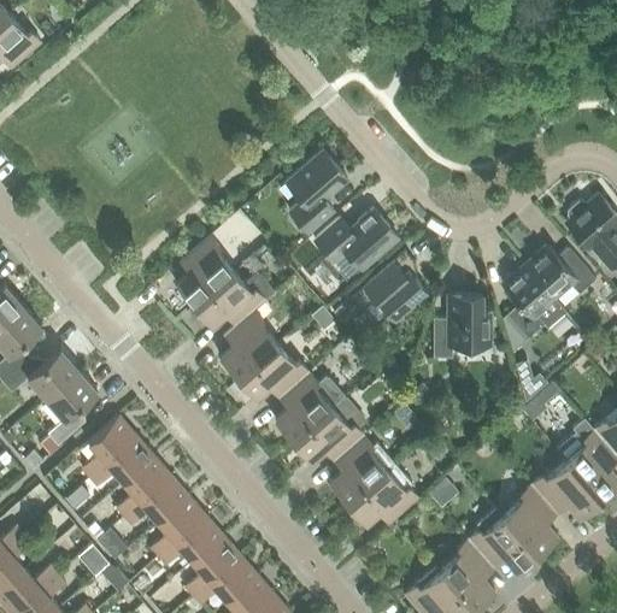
[(10,15),(0,22),(0,59),(6,54),(16,65),(41,43),(31,31),(27,35),(10,15)]
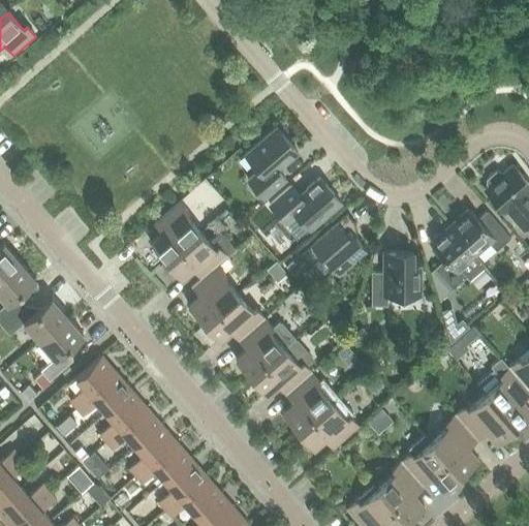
[(259,173),(248,182),(265,200),(286,182),(278,173),(298,155),(276,129),(245,157),(259,173)]
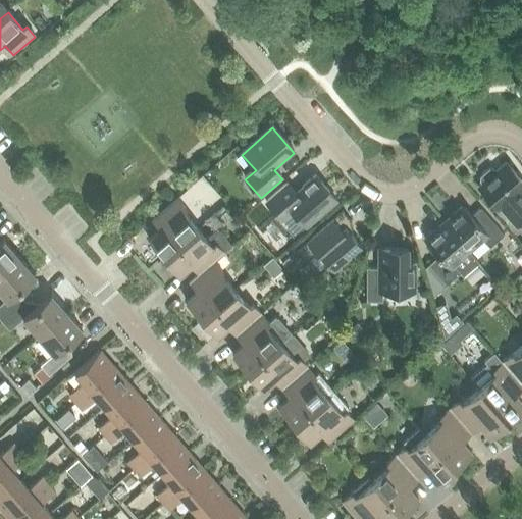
[(481,186),(478,189),(499,212),(501,210),(516,228),(521,222),(521,195),(520,193),(521,191),(521,183),(506,164),(496,174),(493,171),(489,171),(479,179),(479,184),(481,186)]
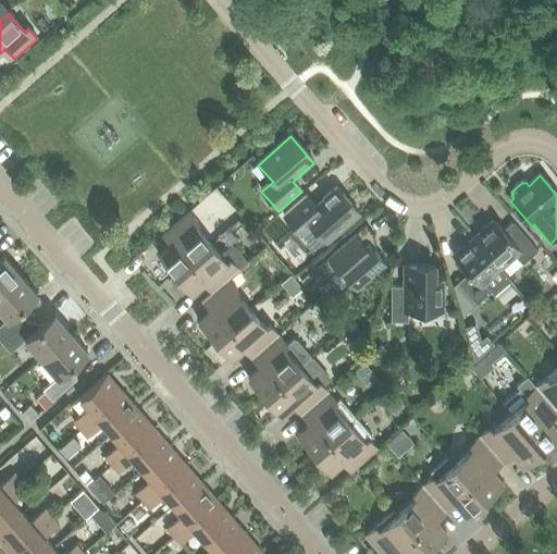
[(284,218),(300,237),(312,228),(326,244),(359,216),(336,189),(316,208),(307,198),(284,218)]
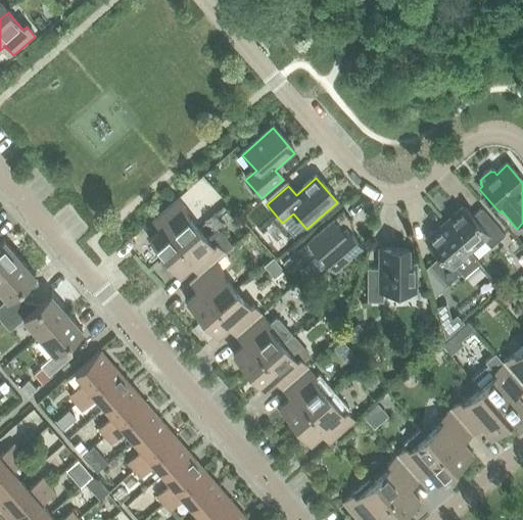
[(149,242),(164,260),(198,231),(183,214),(186,210),(178,201),(156,220),(164,229),(149,242)]
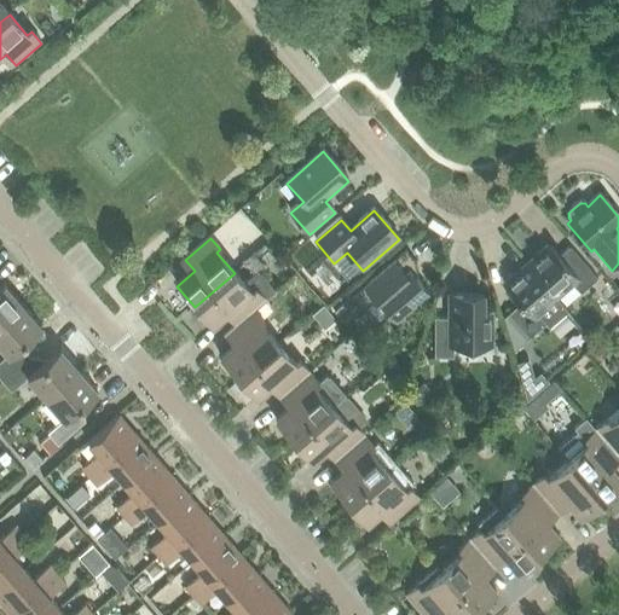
[(536,264),(528,270),(556,301),(573,286),(582,295),(599,280),(571,249),(560,259),(551,249),(550,251),(548,248),(537,257),(536,264)]
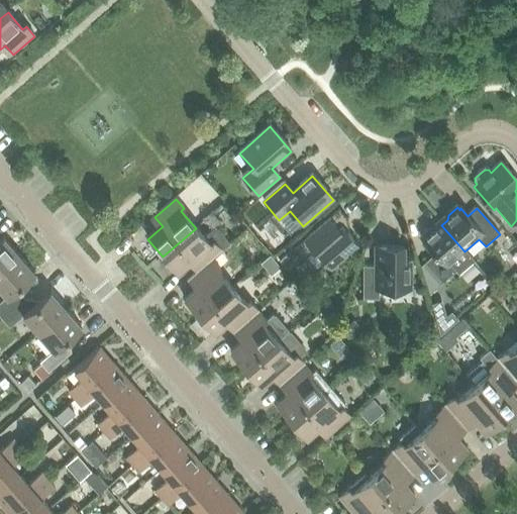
[(319,257),(330,269),(357,244),(342,227),(348,221),(339,211),(294,250),(303,261),(309,255),(319,257)]
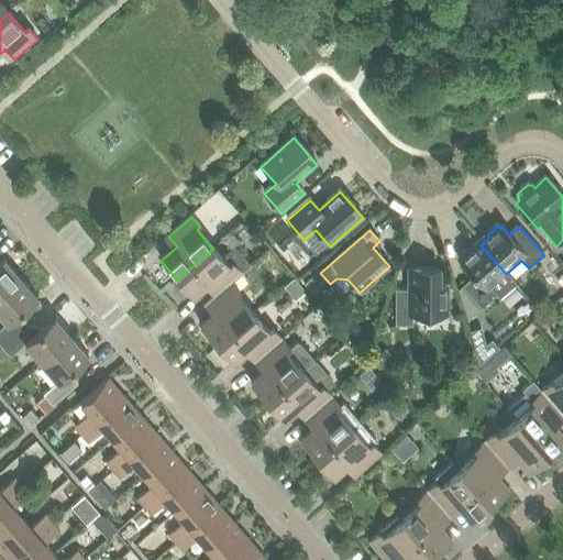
[(463,287),(456,294),(465,325),(483,309),(498,296),(500,298),(516,285),(506,274),(481,245),(474,252),(468,251),(459,260),(462,262),(460,263),(474,278),(463,287)]
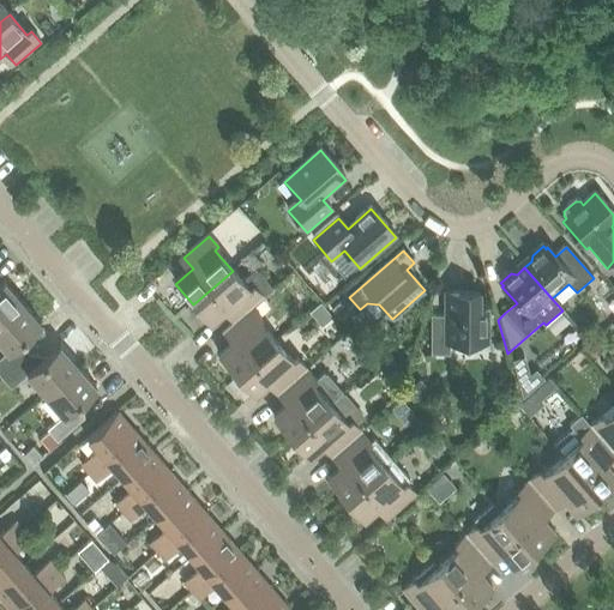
[(233,271),(193,305),(211,325),(229,310),(238,321),(253,308),(264,299),(274,290),(256,271),(242,282),(233,271)]
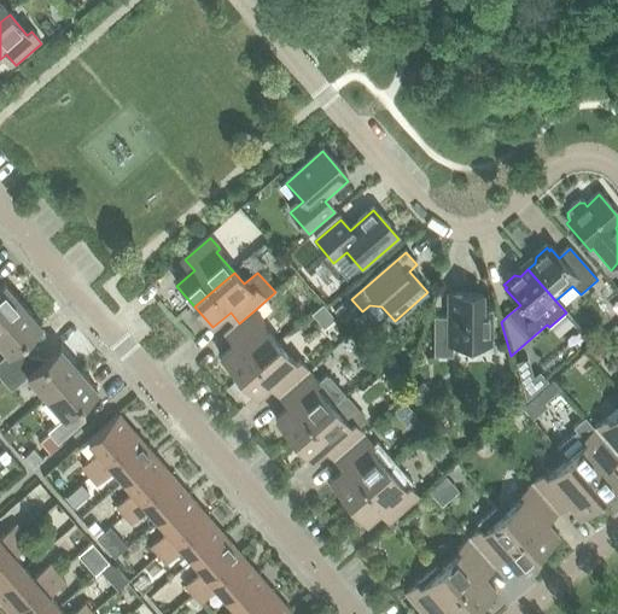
[(0,326),(23,307),(4,286),(0,288),(0,326)]
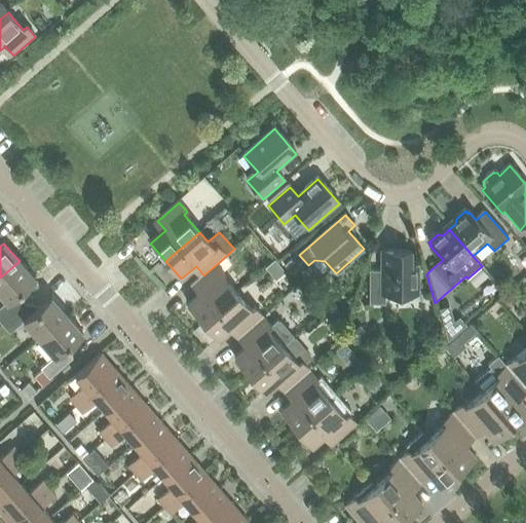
[(382,272),(370,272),(369,306),(385,306),(385,296),(418,296),(418,267),(410,266),(410,253),(382,252),(382,272)]
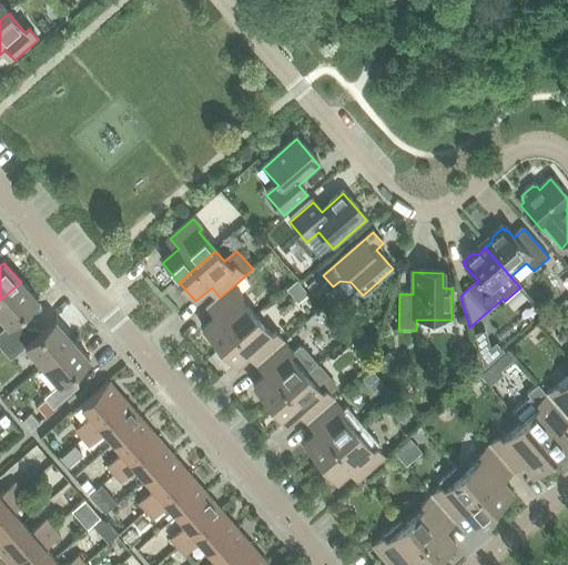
[(317,301),(327,291),(317,280),(306,289),(317,301)]
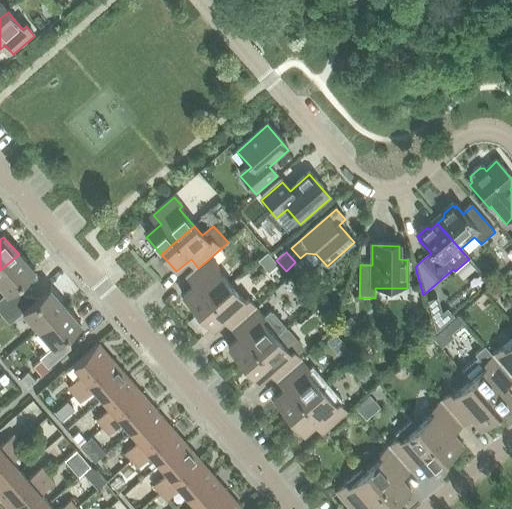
[(0,301),(0,315),(1,317),(23,298),(15,289),(34,272),(19,254),(0,270),(0,288),(6,296),(0,301)]
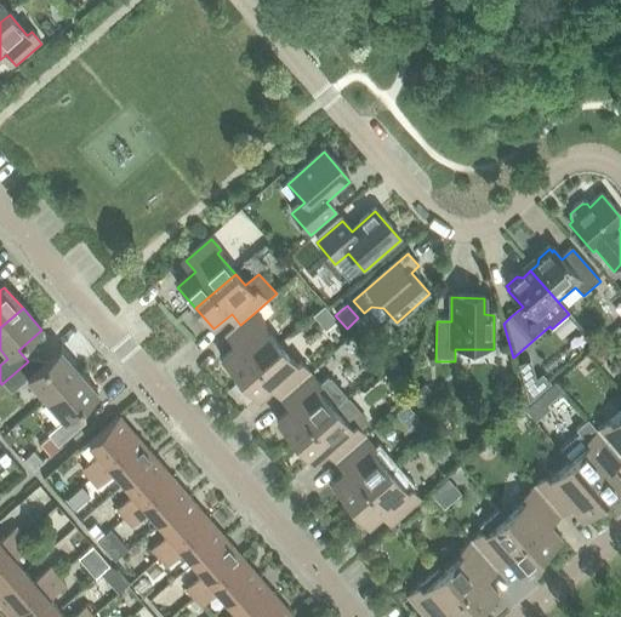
[(222,360),(240,381),(279,347),(261,326),(266,323),(256,312),(240,325),(229,333),(239,344),(222,360)]
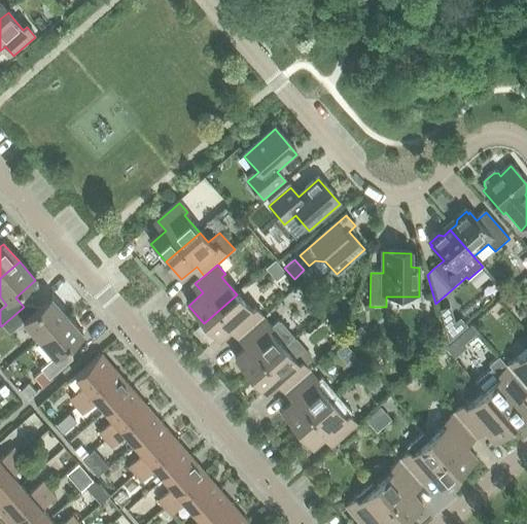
[(234,328),(242,338),(264,318),(255,309),(252,312),(237,294),(204,323),(219,342),(234,328)]
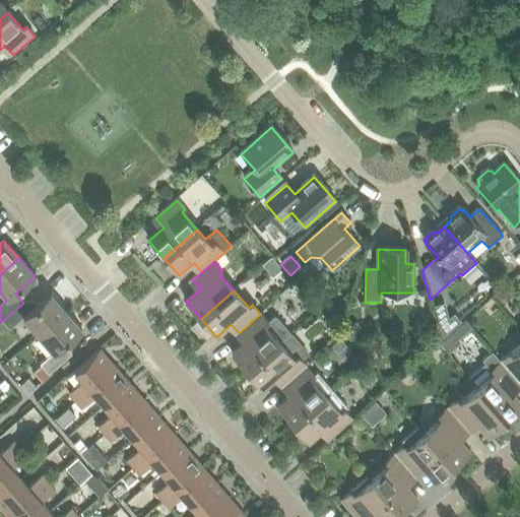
[(23,319),(39,337),(66,313),(51,295),(31,312),(23,303),(1,322),(9,331),(23,319)]
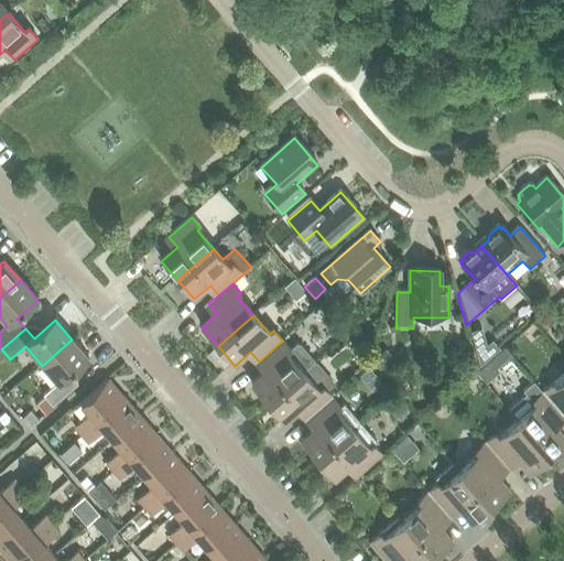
[(43,398),(36,403),(46,413),(53,408),(77,387),(68,377),(89,358),(72,340),(42,366),(58,385),(43,398)]
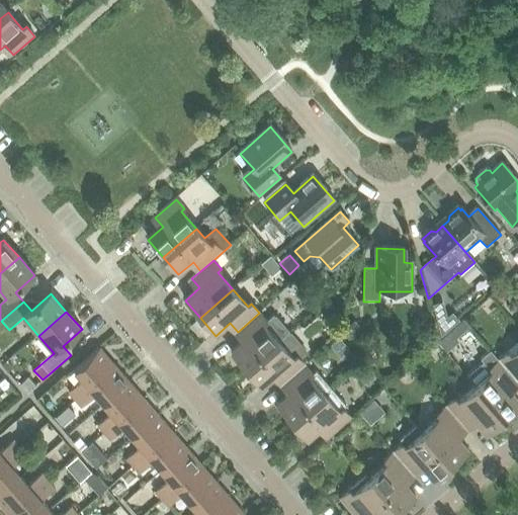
[(246,341),(231,353),(246,371),(279,342),(288,334),(273,316),(267,322),(259,313),(238,332),(246,341)]
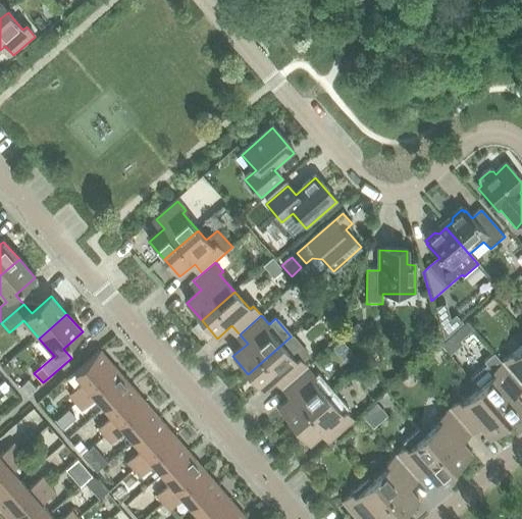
[(451,321),(441,329),(445,341),(463,324),(456,316),(451,321)]
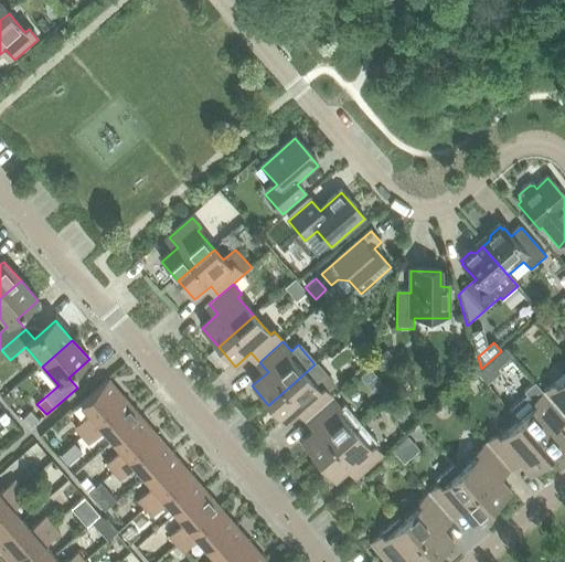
[(385,351),(371,363),(385,380),(400,368),(385,351)]
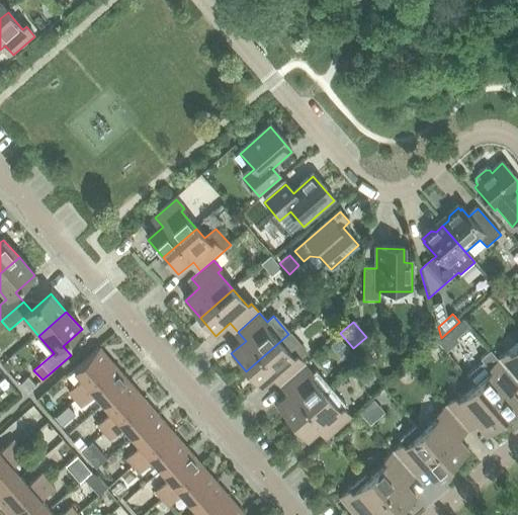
[(276,375),(284,384),(306,366),(300,360),(307,355),(288,334),(279,342),(246,371),(261,389),(276,375)]
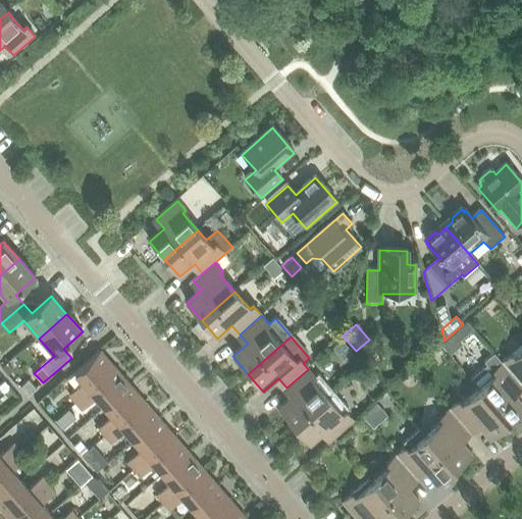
[(512,356),(503,364),(521,385),(521,384),(521,352),(514,359),(512,356)]
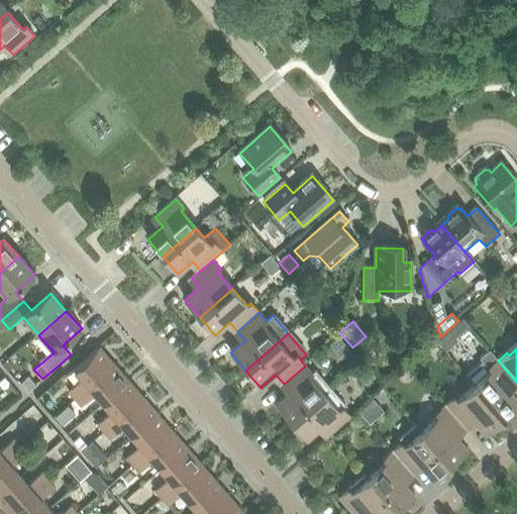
[(69,393),(75,401),(114,367),(99,349),(74,372),(82,381),(69,393)]
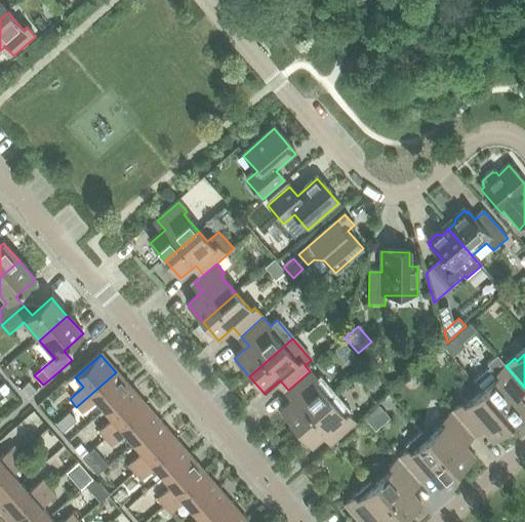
[(489,370),(474,385),(481,393),(511,426),(513,429),(523,419),(521,416),(524,412),(524,407),(515,396),(524,388),(506,366),(497,357),(486,366),(489,370)]
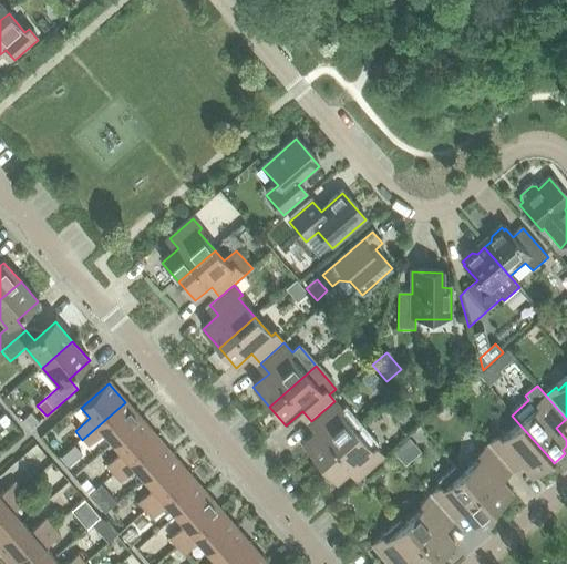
[(2,401),(8,409),(13,406),(7,397),(2,401)]
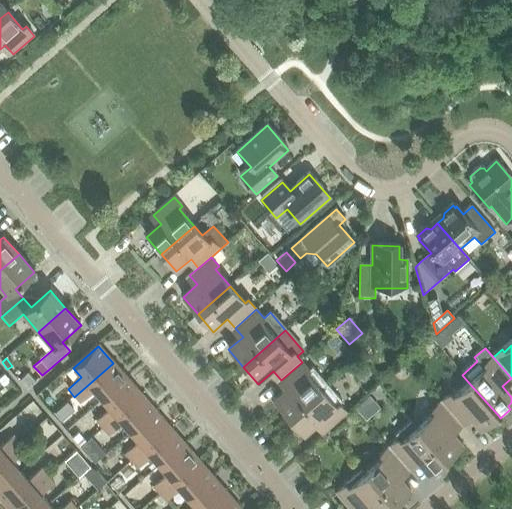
[(274,402),(289,419),(327,385),(312,369),(310,371),(302,362),(281,380),(288,389),(274,402)]
